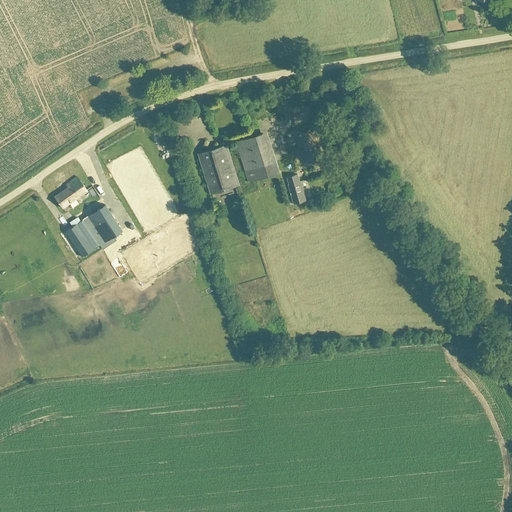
[(316,125),(296,131),(306,164),(326,158),(316,125)]
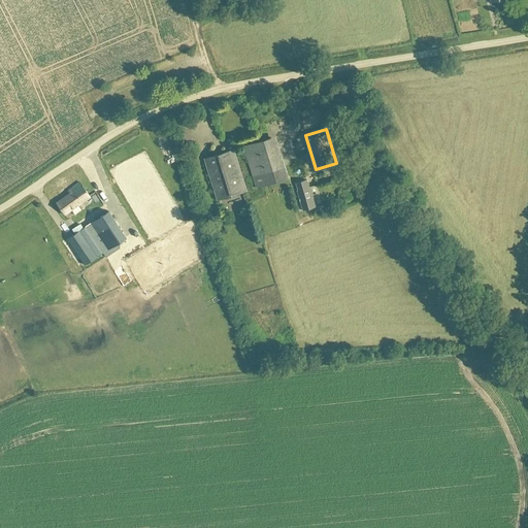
[(243,147),(257,189),(283,180),(269,139),(243,147)]
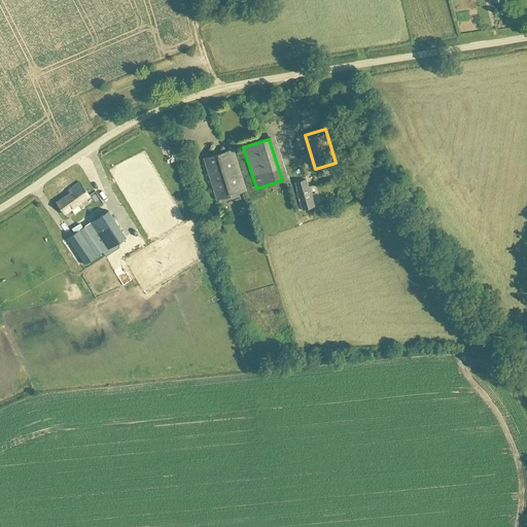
[(214,155),(204,159),(217,200),(246,191),(234,149),(223,153),(222,150),(213,152),(214,155)]
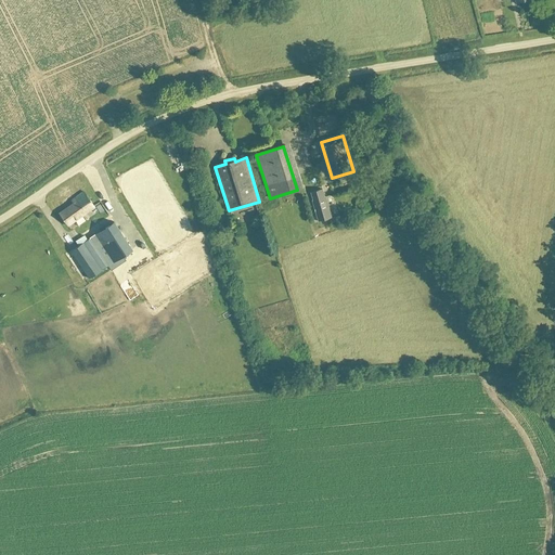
[(138,182),(140,191),(151,189),(149,180),(138,182)]
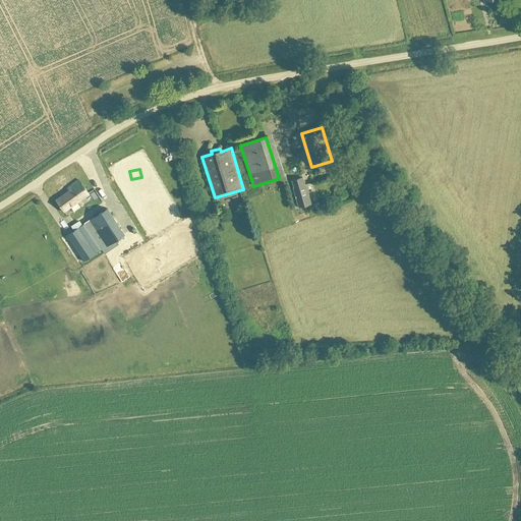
[(305,184),(303,177),(293,180),(295,187),(294,188),(300,207),(312,204),(306,184),(305,184)]
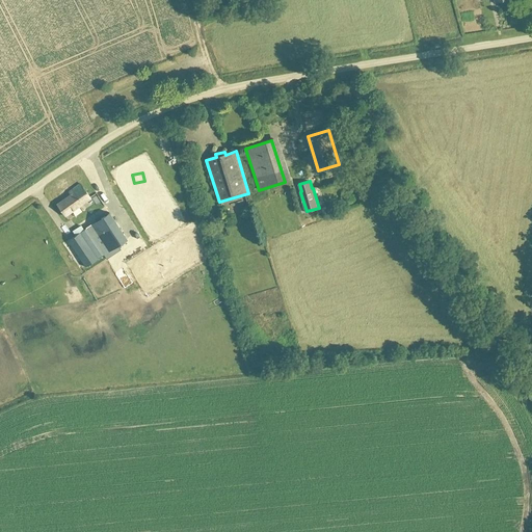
[(65,216),(91,197),(81,183),(69,191),(71,194),(57,204),(65,216)]
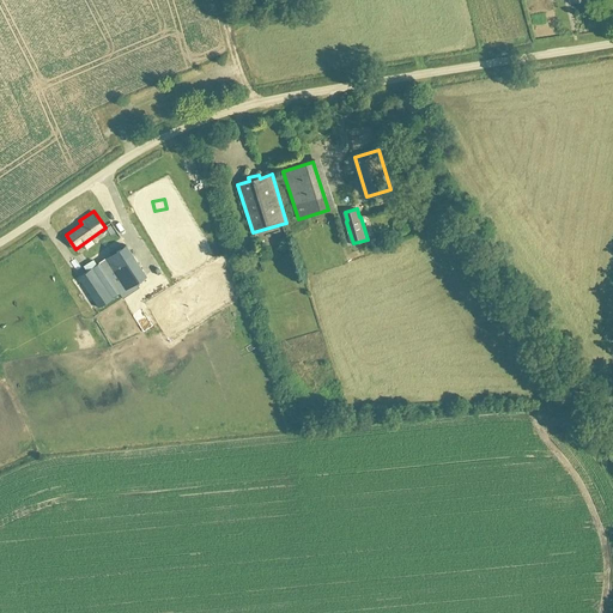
[(149,244),(155,253),(186,235),(175,217),(153,230),(158,238),(149,244)]
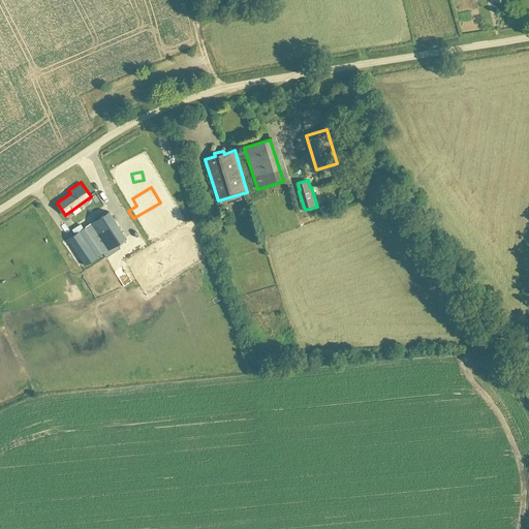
[(126,238),(109,212),(91,223),(109,249),(126,238)]
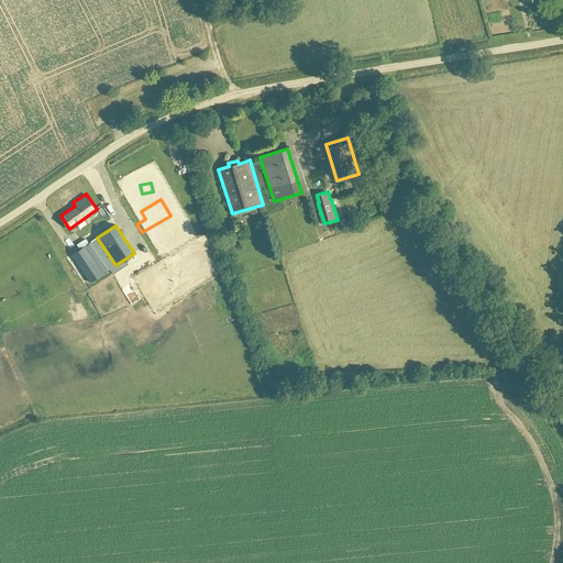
[(103,273),(109,268),(91,241),(86,245),(103,273)]
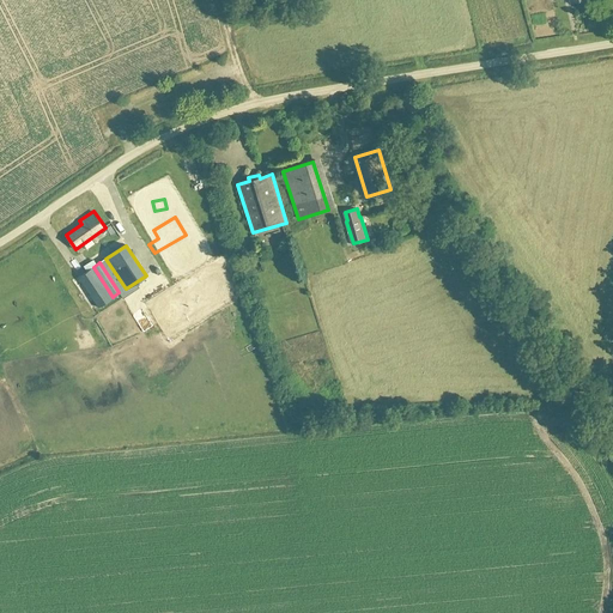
[(98,307),(113,298),(92,267),(78,277),(98,307)]
